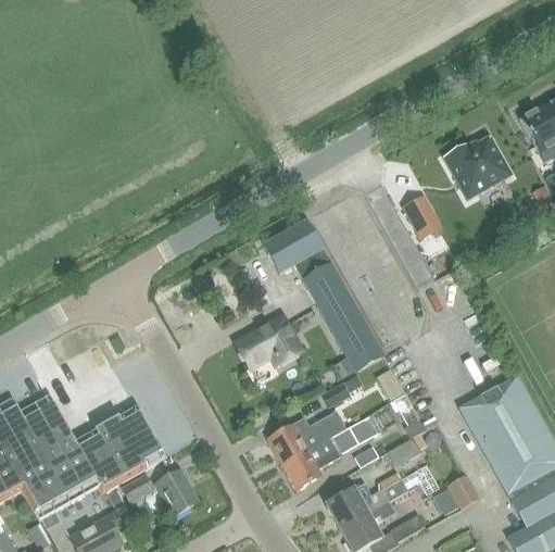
[(554,98),(541,107),(554,129),(554,98)]
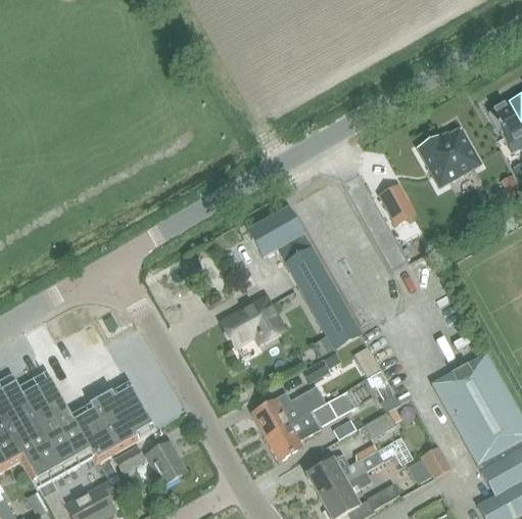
[(521,122),(509,100),(489,111),(512,152),(521,146),(521,122)]
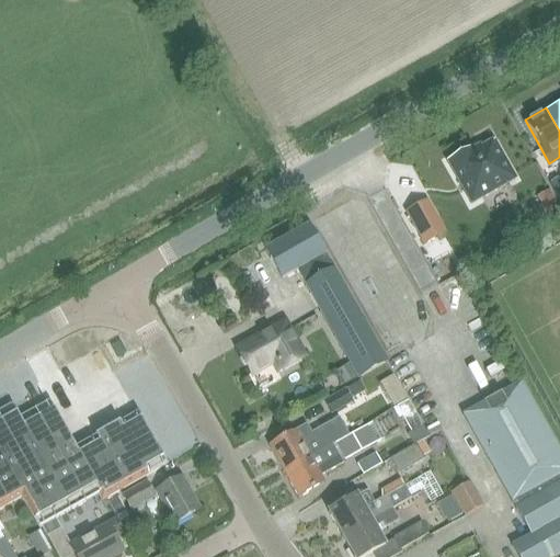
[(471,145),(447,158),(471,201),(516,175),(494,137),(482,145),(481,143),(472,147),(471,145)]
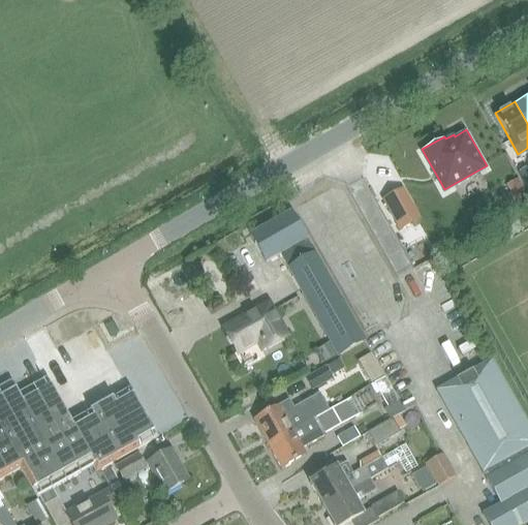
[(403,187),(384,197),(401,227),(413,220),(405,206),(411,203),(403,187)]
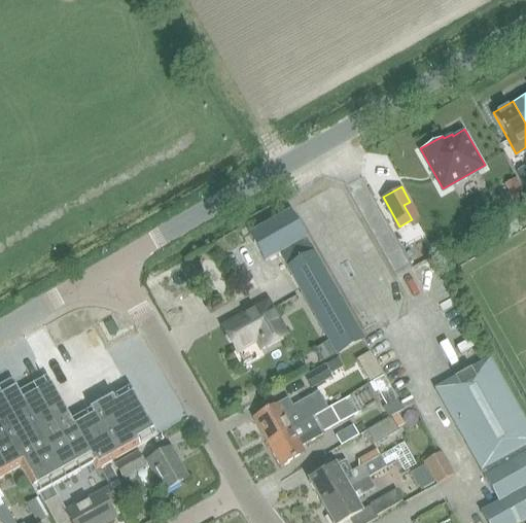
[(249,232),(265,260),(307,237),(290,208),(249,232)]
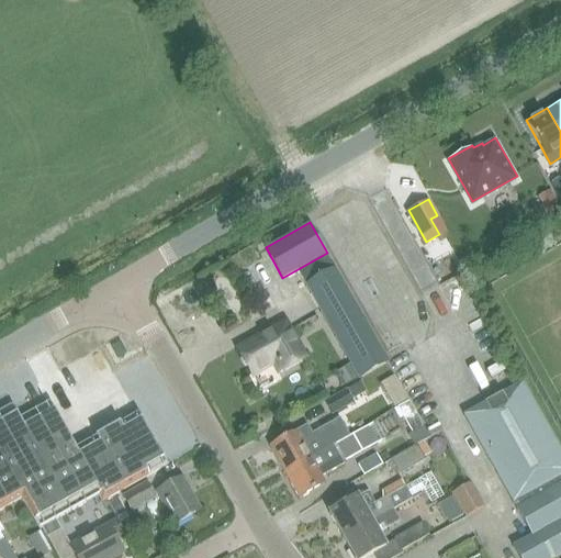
[(335,265),(320,274),(305,282),(359,377),(389,359),(335,265)]
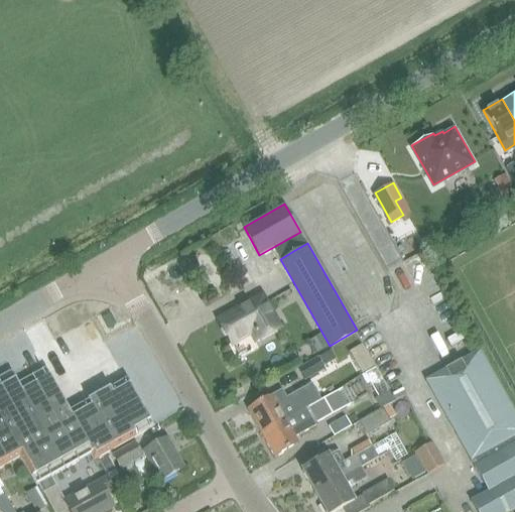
[(262,293),(221,317),(234,342),(252,332),(255,339),(280,325),(262,293)]
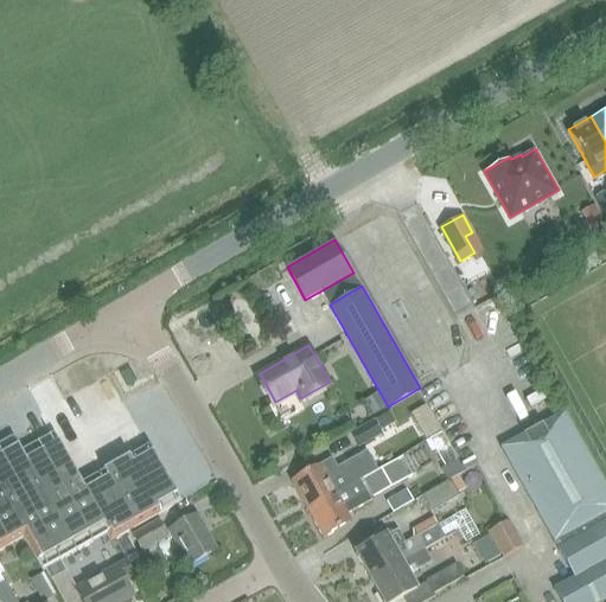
[(554,587),(561,601),(594,601),(605,595),(605,482),(565,410),(502,444),(554,540),(556,539),(559,545),(557,545),(573,575),(554,587)]
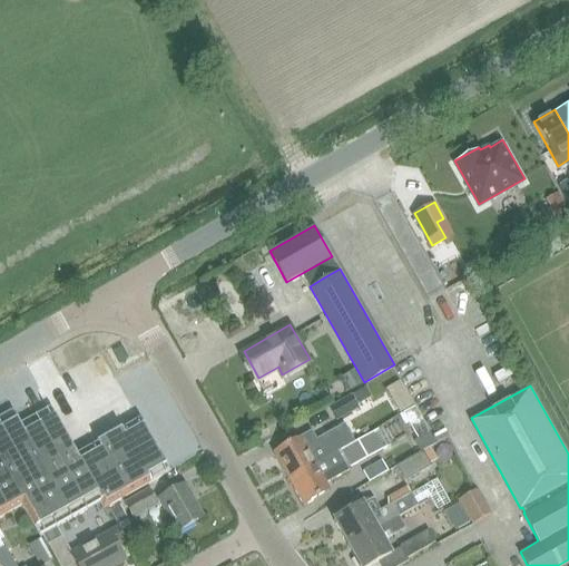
[(330,405),(337,418),(359,407),(351,392),(330,405)]
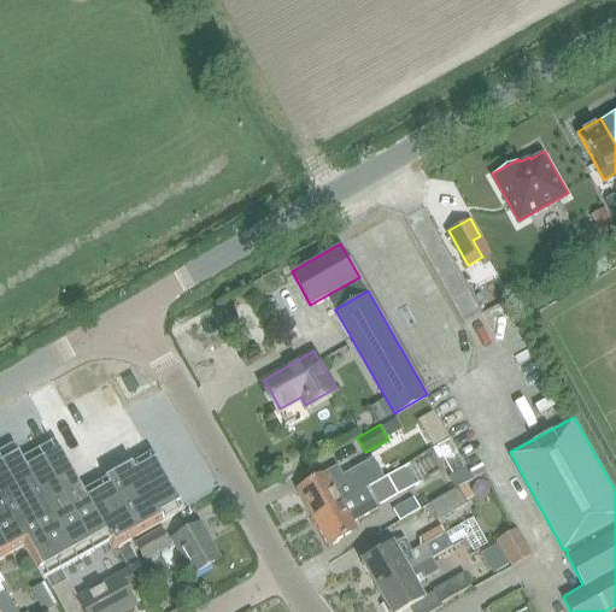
[(424,439),(434,460),(447,454),(439,434),(424,439)]
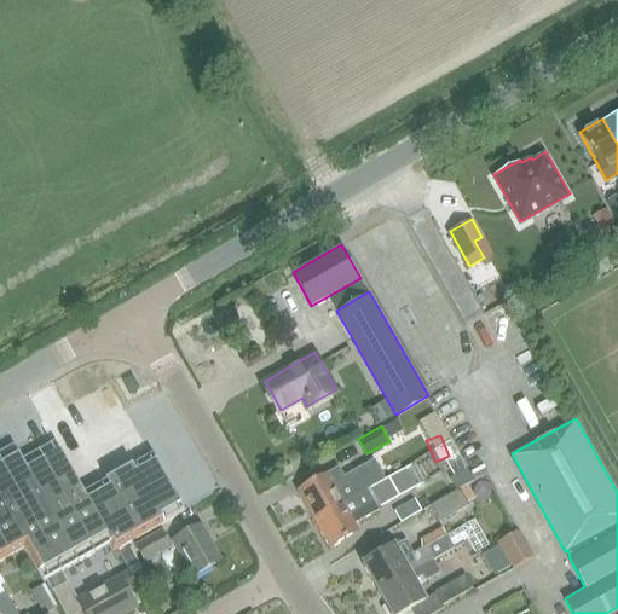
[(0,559),(24,546),(44,580),(47,578),(52,588),(68,579),(63,568),(111,540),(114,545),(179,508),(184,504),(150,446),(80,486),(53,439),(19,458),(11,444),(0,449),(0,559)]
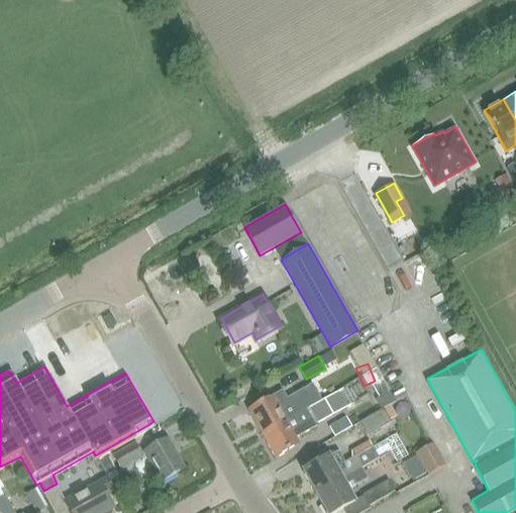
[(262,432),(308,406),(302,398),(282,410),(273,394),(247,408),(262,432)]
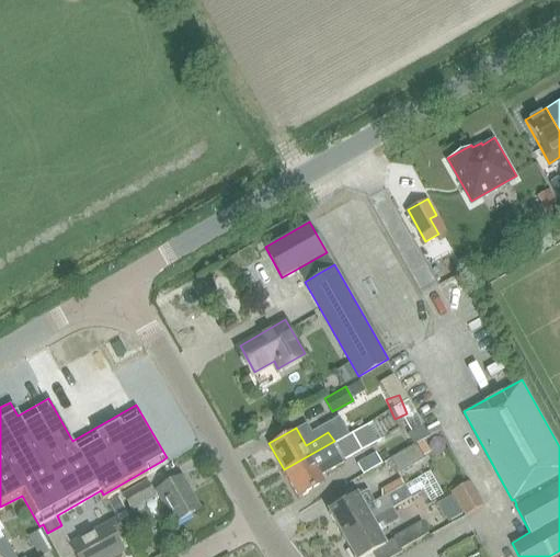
[(364,448),(353,431),(353,430),(334,441),(345,459),(364,448)]
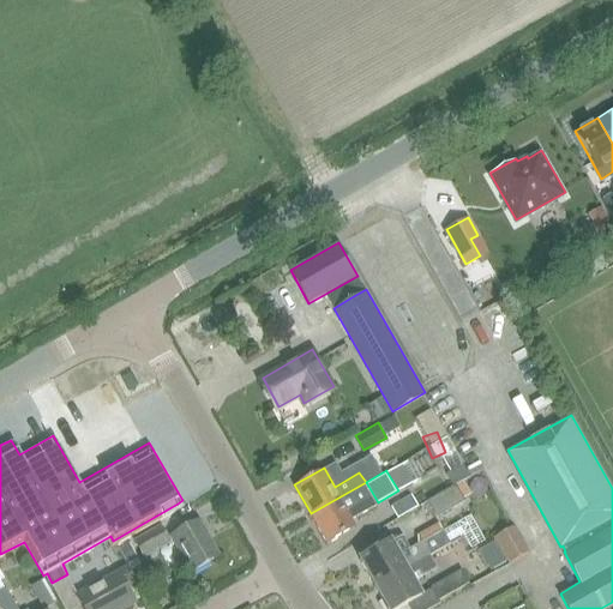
[(353,518),(378,502),(366,482),(311,513),(328,542),(356,526),(353,518)]
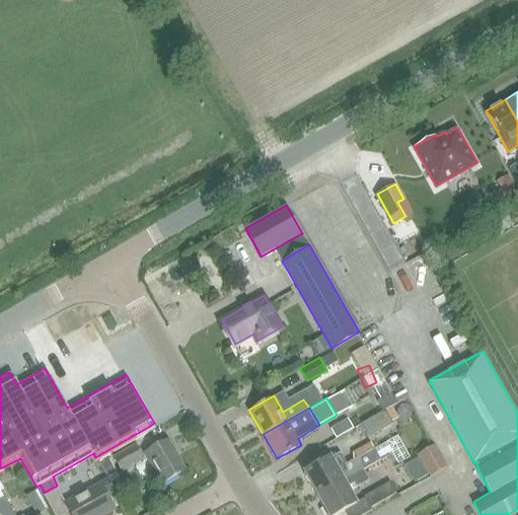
[(362,422),(370,436),(393,422),(384,409),(362,422)]
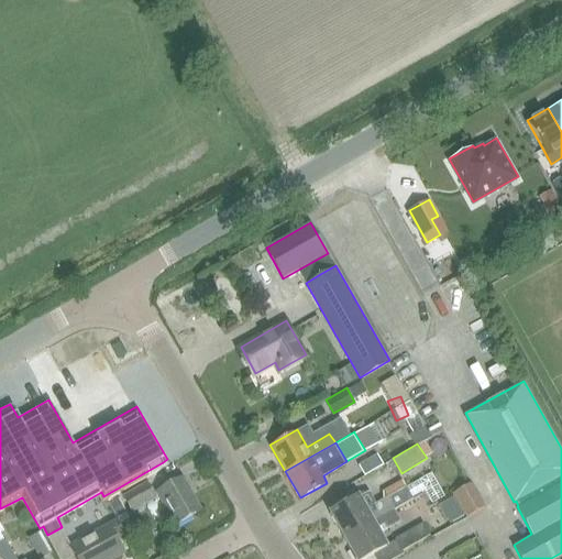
[(175,524),(202,508),(184,474),(155,489),(153,491),(147,480),(121,494),(131,511),(154,499),(158,506),(164,503),(175,524)]
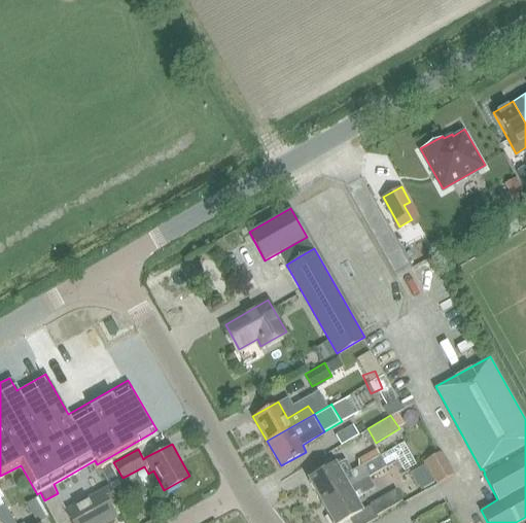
[(455,472),(443,449),(424,459),(437,482),(455,472)]
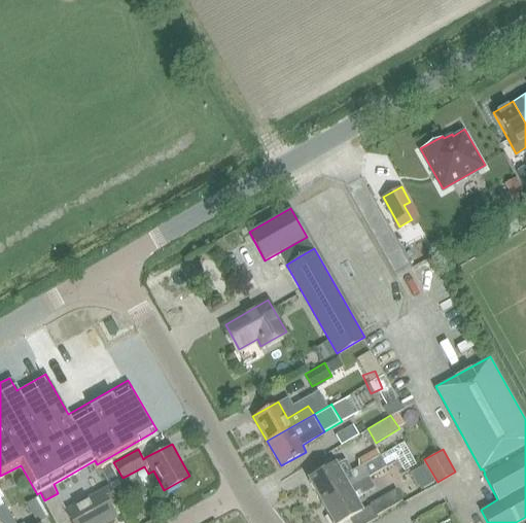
[(337,461),(307,477),(321,501),(369,475),(386,464),(385,463),(381,453),(361,464),(353,469),(346,457),(337,462),(337,461)]
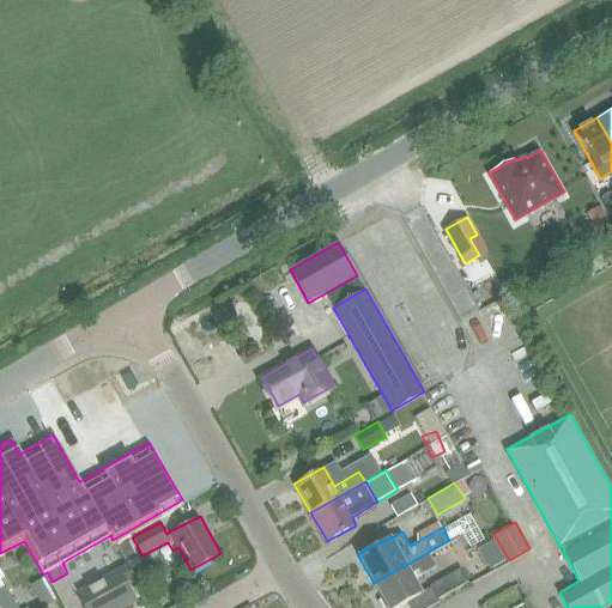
[(429,552),(374,583),(387,607),(395,607),(408,601),(412,607),(423,607),(440,599),(438,596),(468,579),(461,566),(431,583),(431,584),(422,589),(412,572),(419,569),(420,572),(423,571),(436,565),(429,552)]
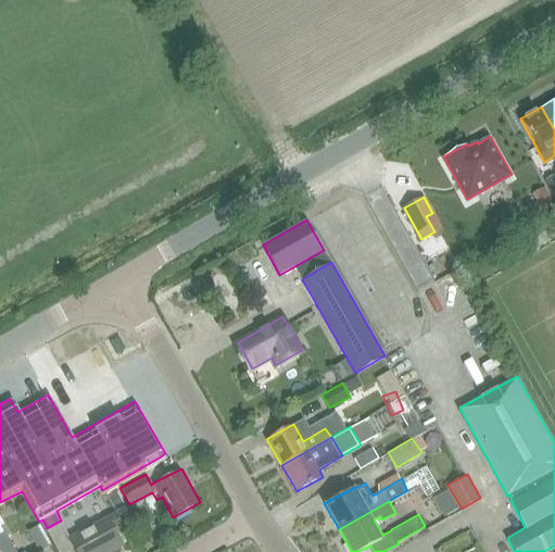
[(61,521),(47,528),(59,551),(60,551),(73,546),(76,551),(120,551),(121,551),(122,549),(121,547),(125,544),(117,530),(123,527),(115,511),(71,536),(62,521),(61,521)]
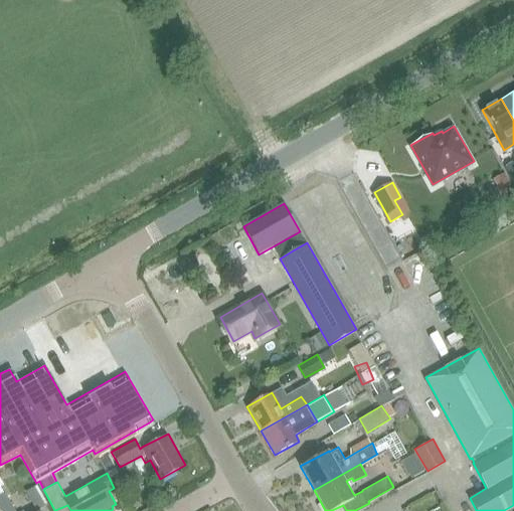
[(27,491),(37,509),(48,503),(38,485),(27,491)]
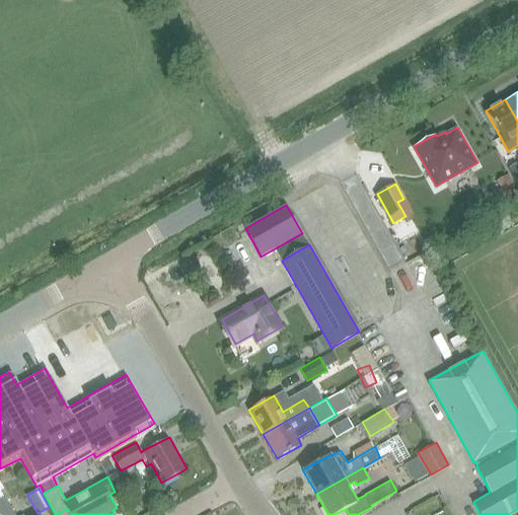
[(6,495),(0,498),(0,507),(4,514),(13,509),(12,506),(6,495)]
